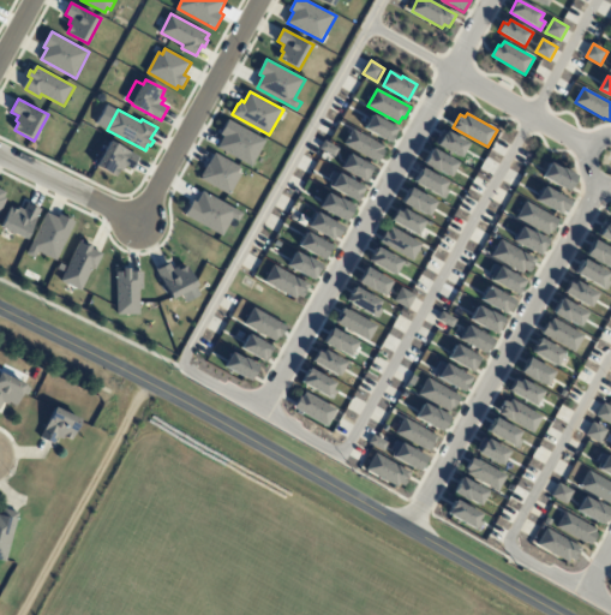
[(373,114),(371,120),(365,117),(363,121),(369,125),(365,129),(391,143),(399,129),(373,114)]
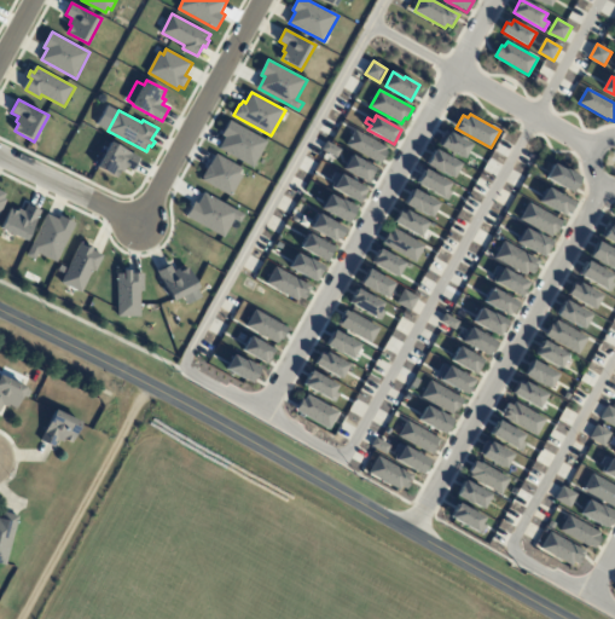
[(232,121),(224,136),(226,138),(220,149),(255,168),(270,142),(232,121)]
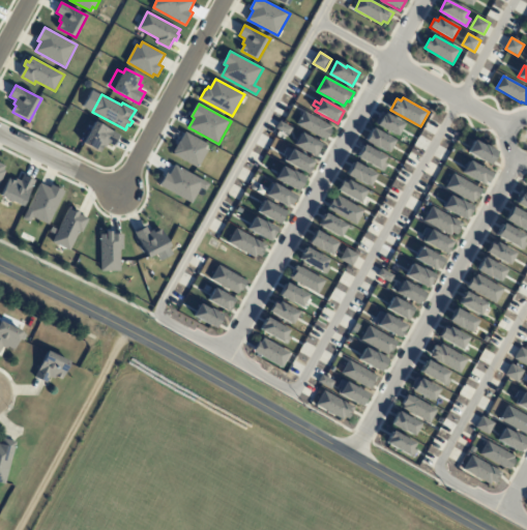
[(305,111),(298,124),(323,139),(324,138),(327,140),(334,127),(305,111)]
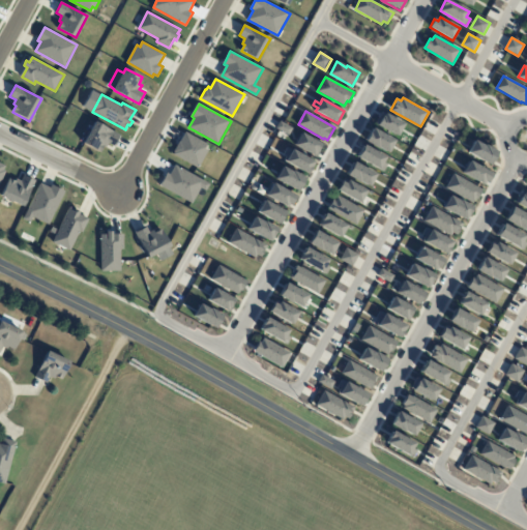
[(405,123),(399,136),(379,124),(383,116),(385,116),(386,113),(405,123)]
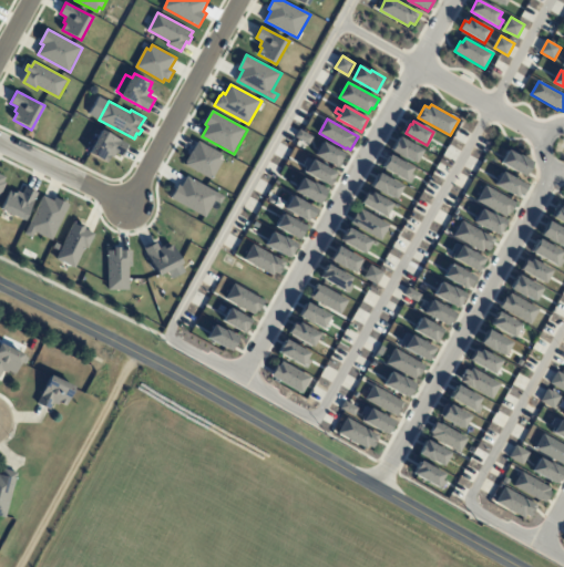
[(103,130),(98,140),(90,153),(109,163),(112,157),(114,158),(118,153),(123,156),(130,145),(103,130)]
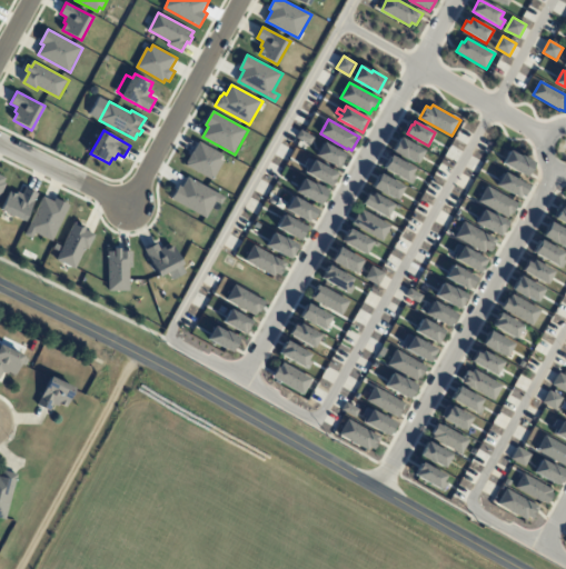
[(316,138),(311,146),(298,138),(303,130),(316,138)]
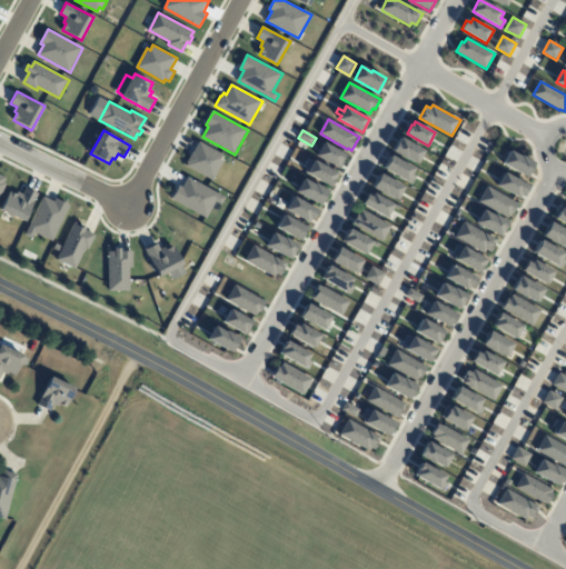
[(401,138),(394,151),(407,159),(408,158),(418,163),(425,151),(401,138)]
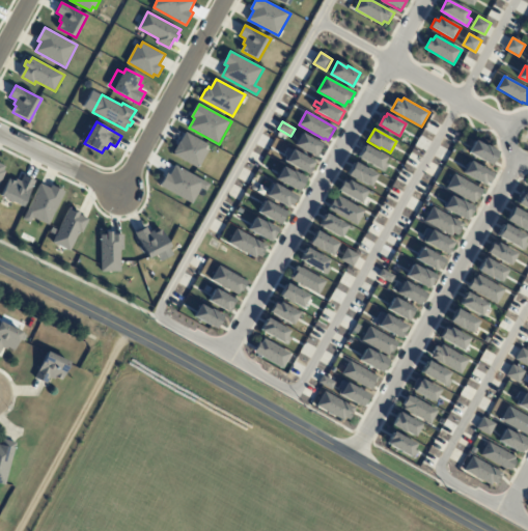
[(187,132),(182,142),(181,142),(174,152),(175,152),(175,155),(199,168),(209,151),(206,149),(209,144),(187,132)]
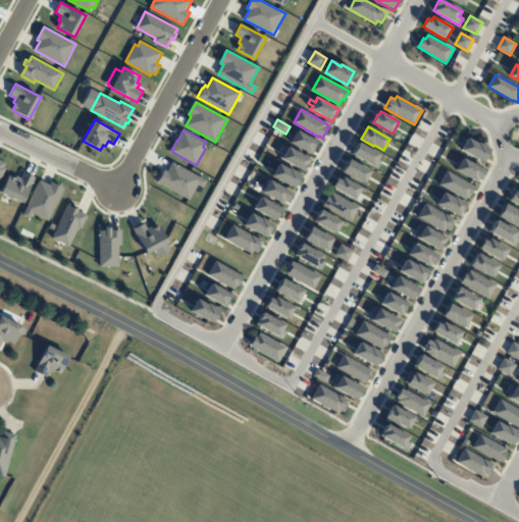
[(298,131),(291,143),(313,155),(319,142),(298,131)]
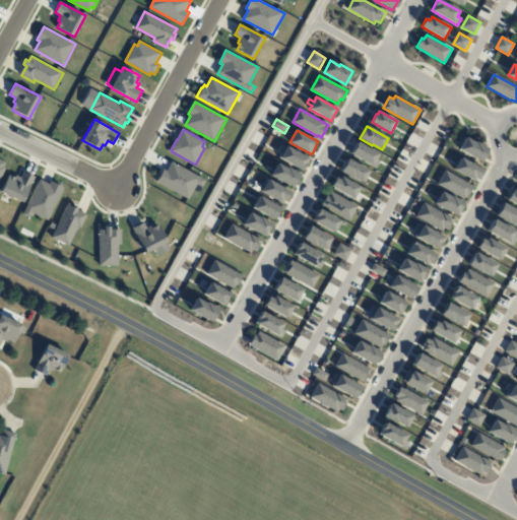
[(476,141),(475,143),(466,138),(460,149),(481,161),(489,148),(476,141)]
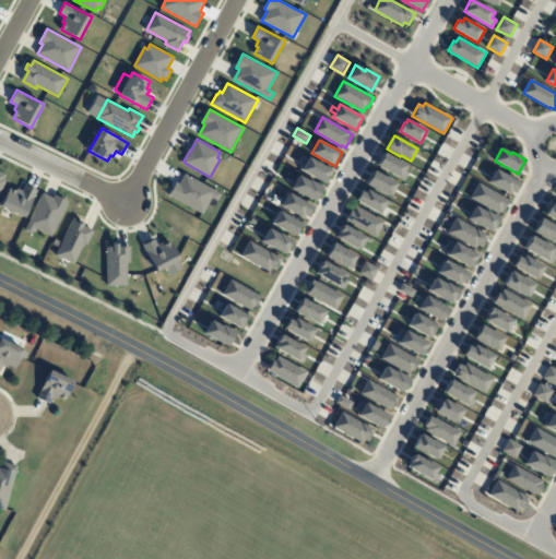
[(410,166),(406,171),(410,174),(405,181),(378,166),(385,153),(410,166)]
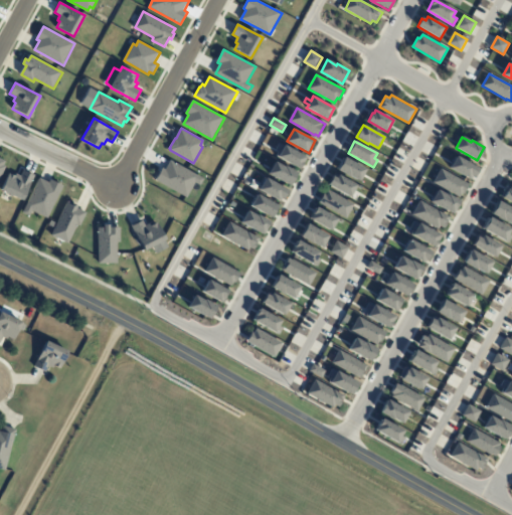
[(281,143),(277,150),(281,152),(278,157),(300,169),(306,157),(281,143)]
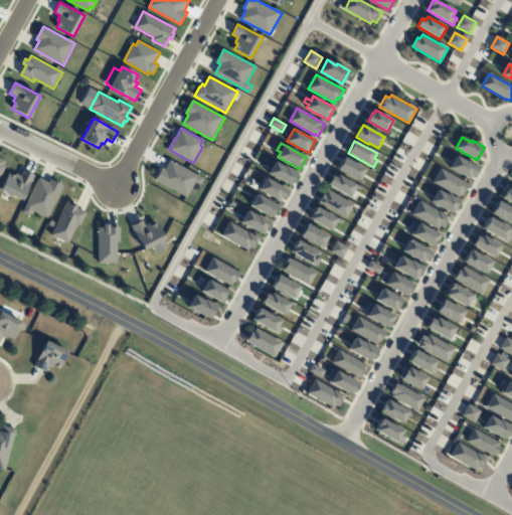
[(458,156),(451,168),(469,179),(471,175),(475,177),(479,169),(458,156)]
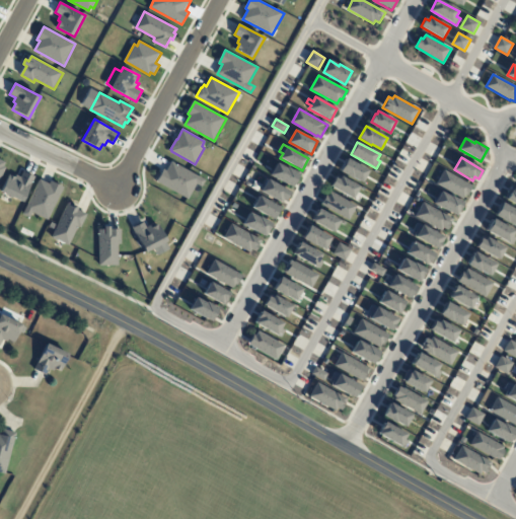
[(348,158),(341,171),(353,178),(354,177),(363,182),(369,170),(348,158)]
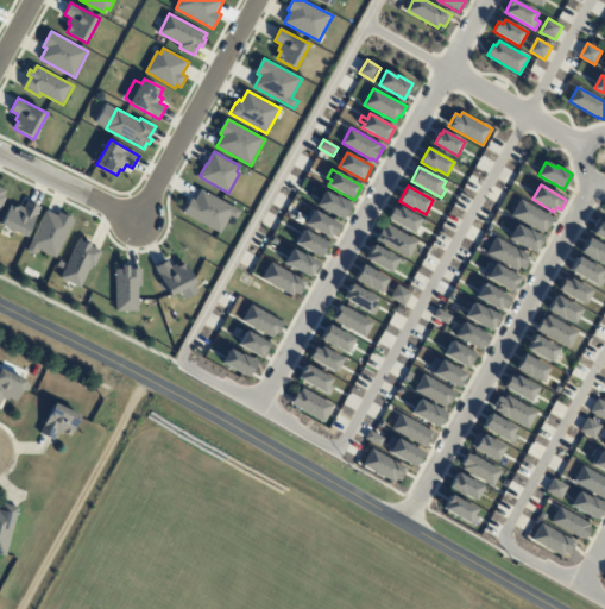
[(202,190),(196,201),(193,199),(184,214),(221,233),(231,215),(238,219),(243,212),(202,190)]
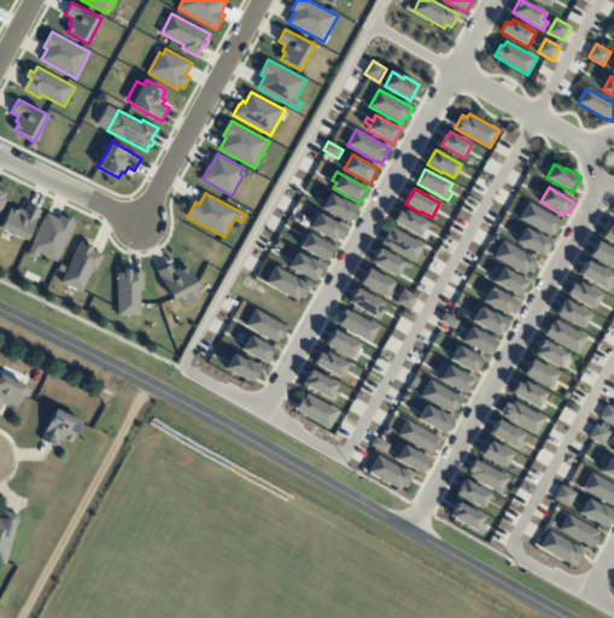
[(331,194),(322,208),(348,223),(357,208),(343,199),(341,200),(331,194)]
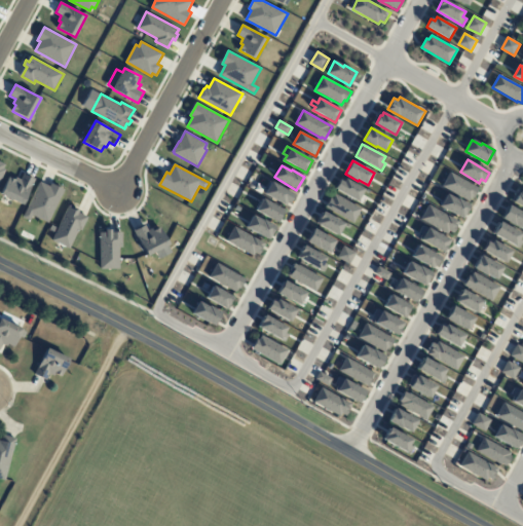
[(452,173),(444,187),(470,201),(472,198),(474,199),(480,188),(452,173)]
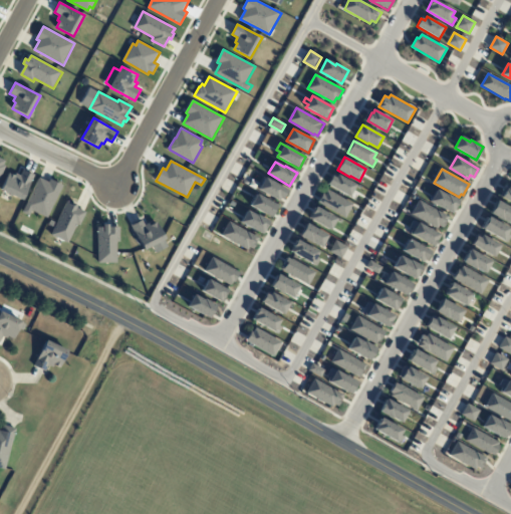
[(24,170),(22,176),(17,173),(16,176),(10,173),(2,190),(23,200),(35,175),(24,170)]
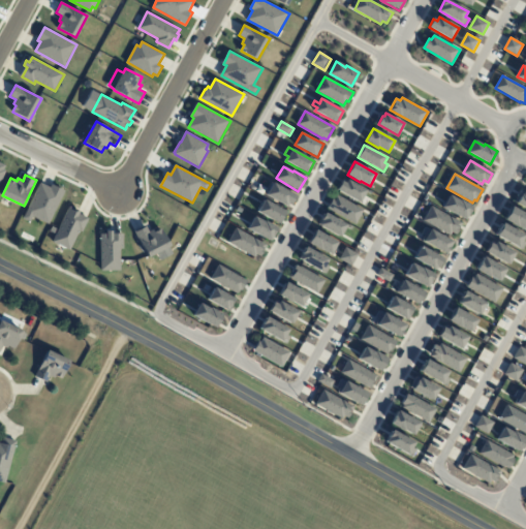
[(345,179),(343,182),(342,181),(338,190),(361,203),(367,190),(345,179)]
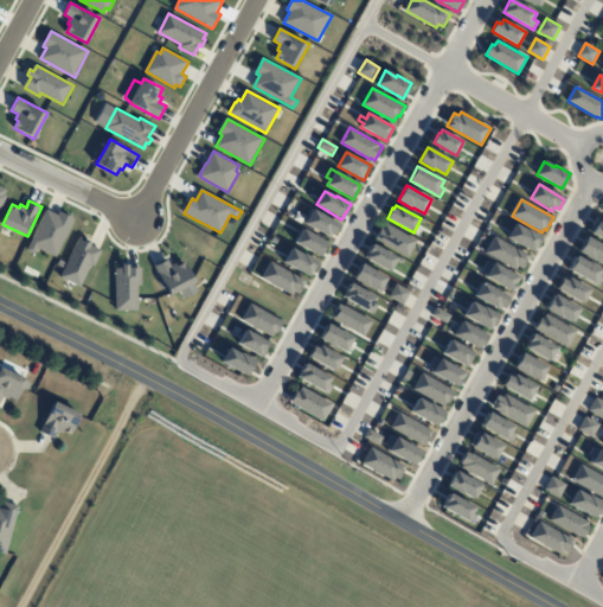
[(340,224),(334,235),(331,232),(328,236),(306,223),(314,209),(340,224)]
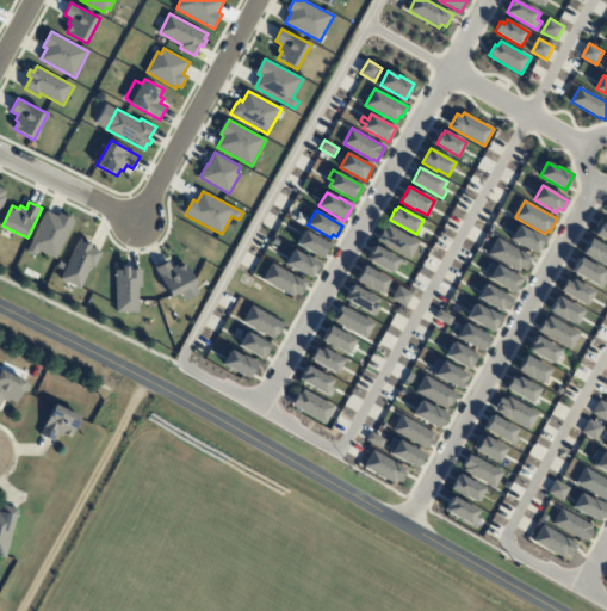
[(61,214),(60,216),(48,211),(29,253),(36,257),(39,251),(59,259),(76,221),(61,214)]
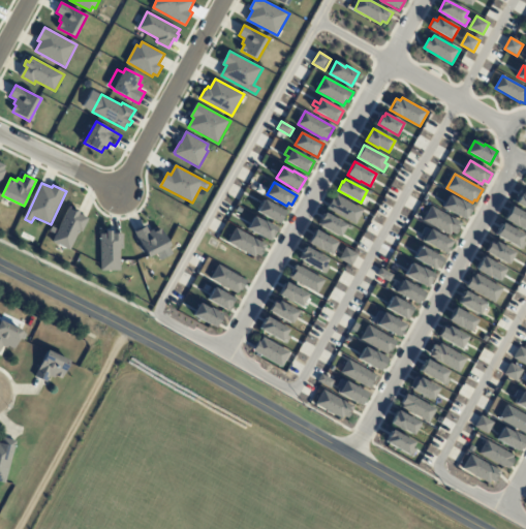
[(525,208),(517,204),(522,194),(523,194),(525,191),(525,208)]
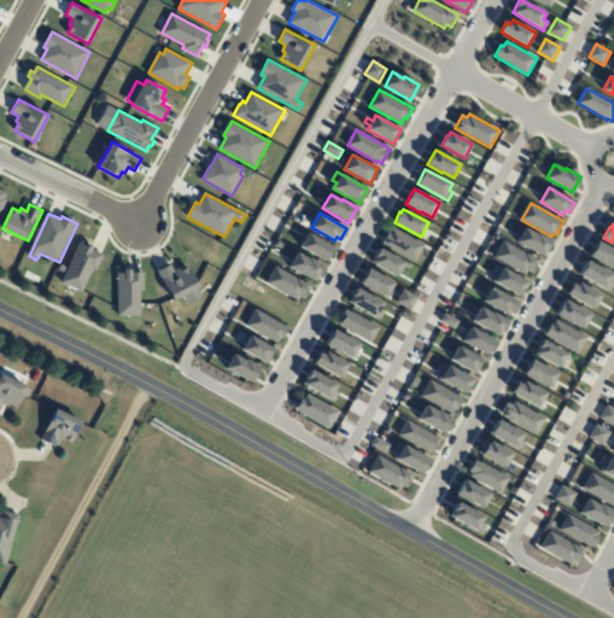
[(426,245),(416,262),(382,244),(390,232),(392,233),(395,227),(426,245)]
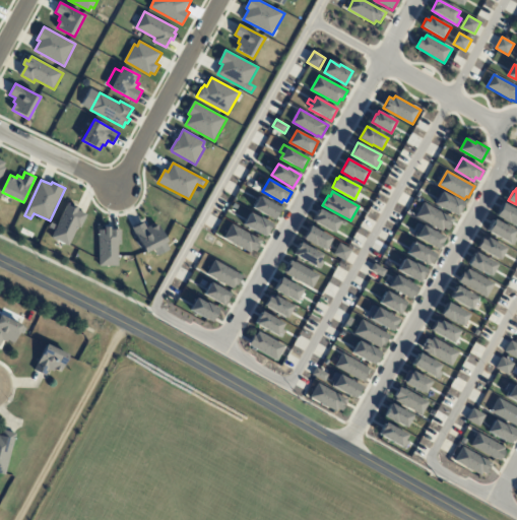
[(442,192),(436,203),(458,216),(465,203),(453,196),(452,197),(442,192)]
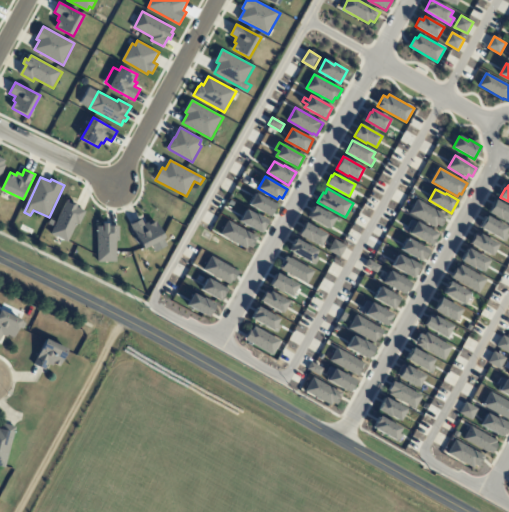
[(257,193),(250,205),(271,216),(277,204),(257,193)]
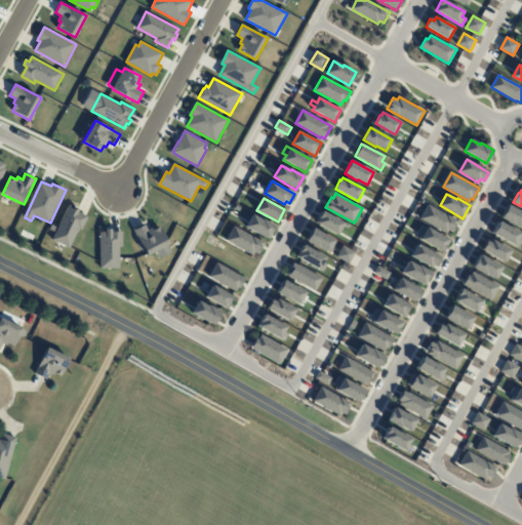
[(70,205),(52,240),(59,243),(56,248),(64,251),(66,246),(71,248),(80,229),(83,231),(89,216),(79,212),(80,209),(70,205)]
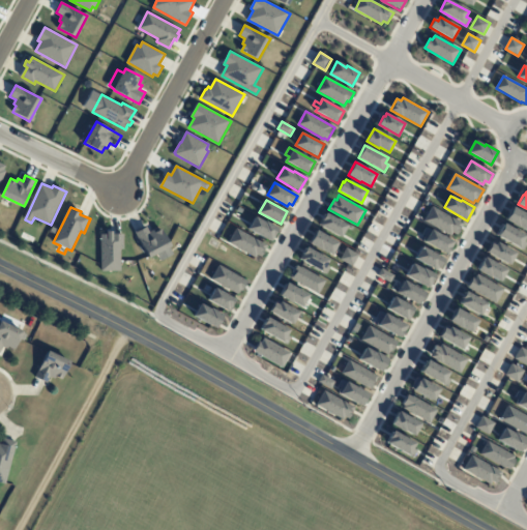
[(434,207),(426,222),(451,236),(454,233),(459,235),(465,224),(434,207)]
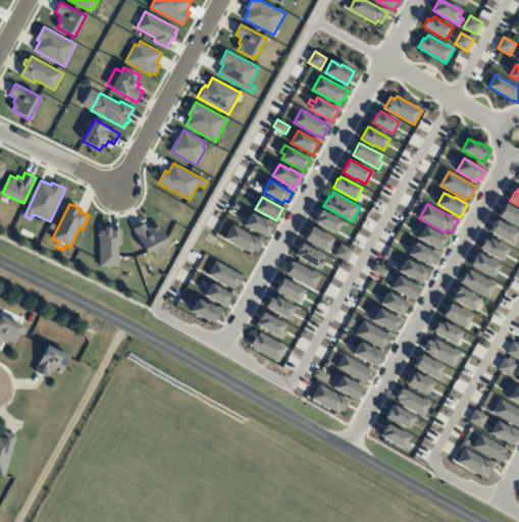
[(518,210),(506,204),(499,217),(511,224),(512,223),(518,226),(518,210)]
